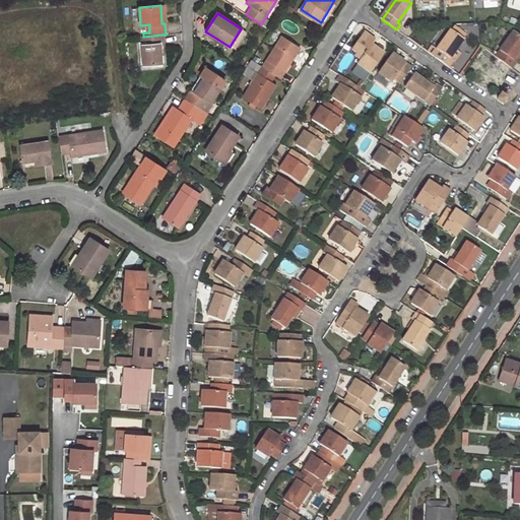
[(233,49),(244,30),(241,28),(230,47),(233,49)]
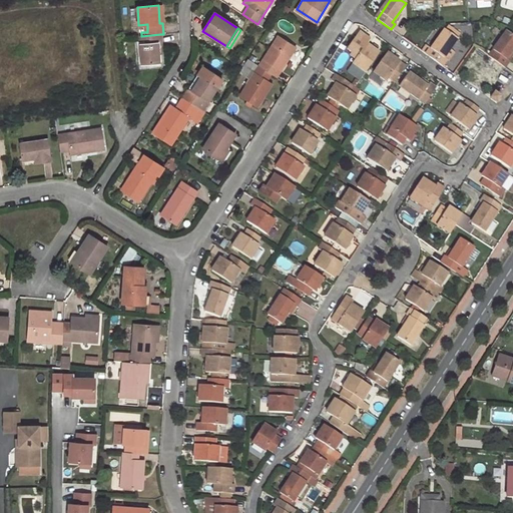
[(458,40),(446,32),(428,56),(443,67),(448,61),(445,59),(458,40)]
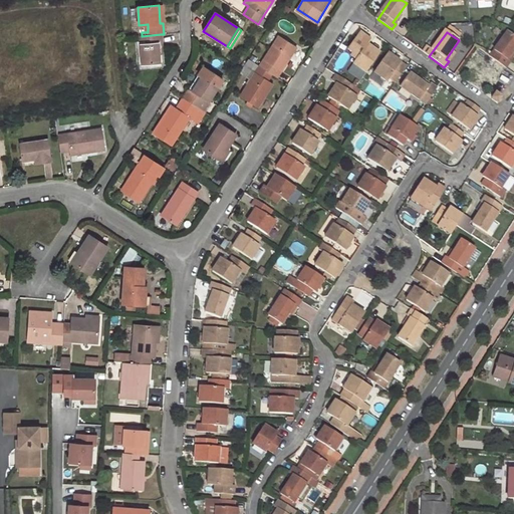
[(513,51),(513,36),(509,33),(491,58),(507,69),(511,62),(508,60),(513,51)]
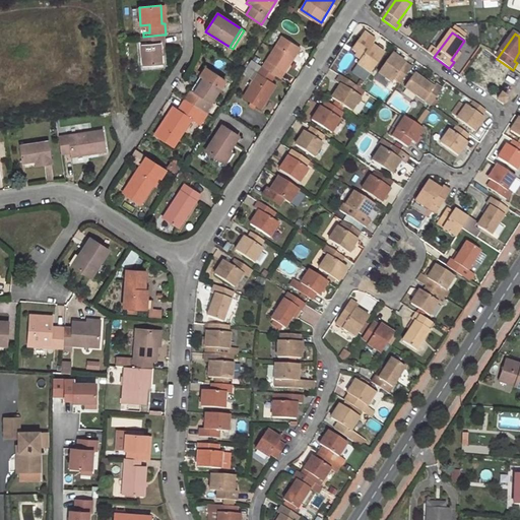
[(141,37),(143,66),(161,65),(161,54),(160,45),(164,45),(163,35),(143,37),(141,37)]
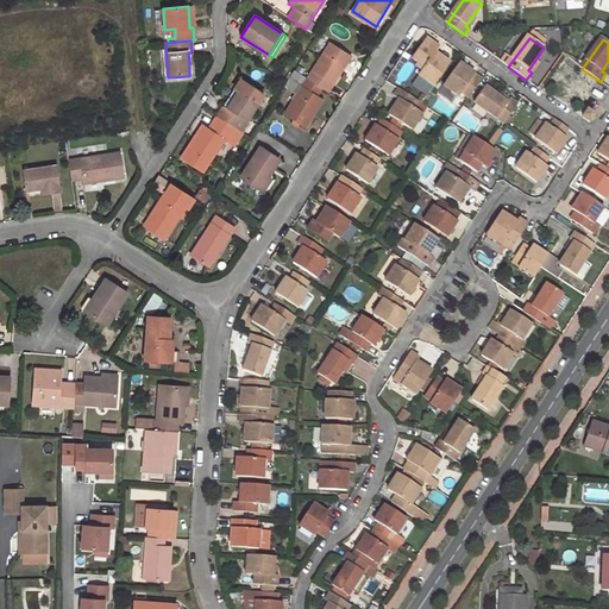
[(350,57),(328,43),(307,77),(322,88),(328,92),(350,57)]
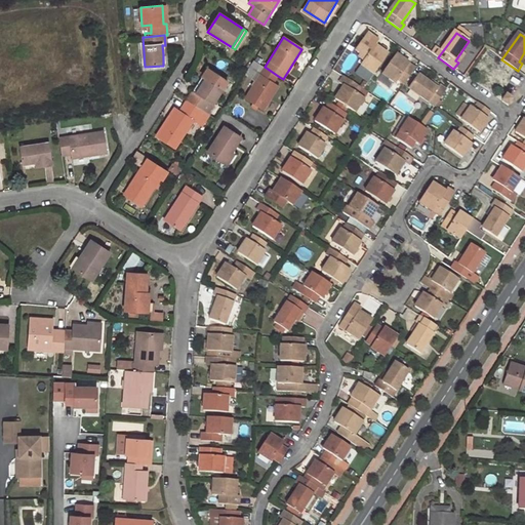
[(373,37),(356,61),(361,65),(359,68),(372,77),(389,54),(376,45),(379,41),(373,37)]
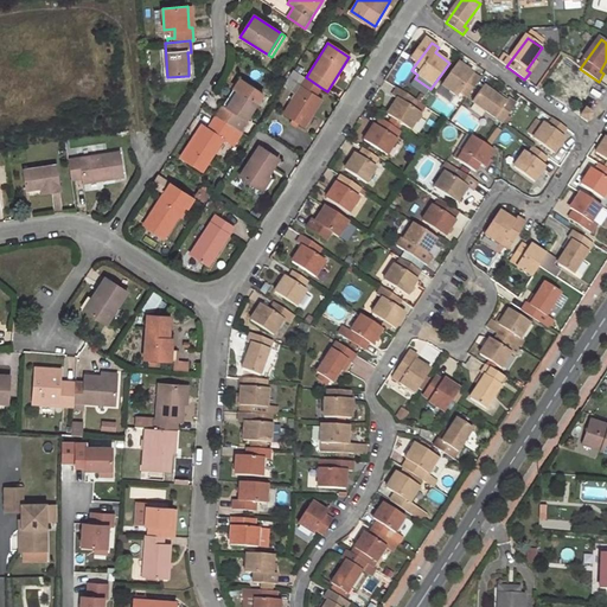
[(461,93),(468,97),(481,78),(460,63),(443,85),(459,96),(461,93)]
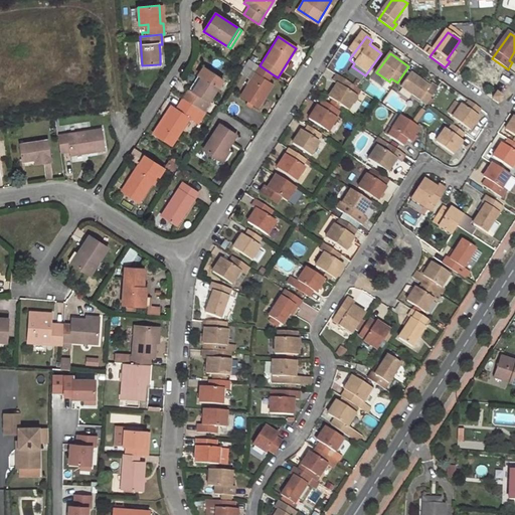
[(260,65),(240,96),(258,108),(274,83),(268,80),(273,74),(260,65)]
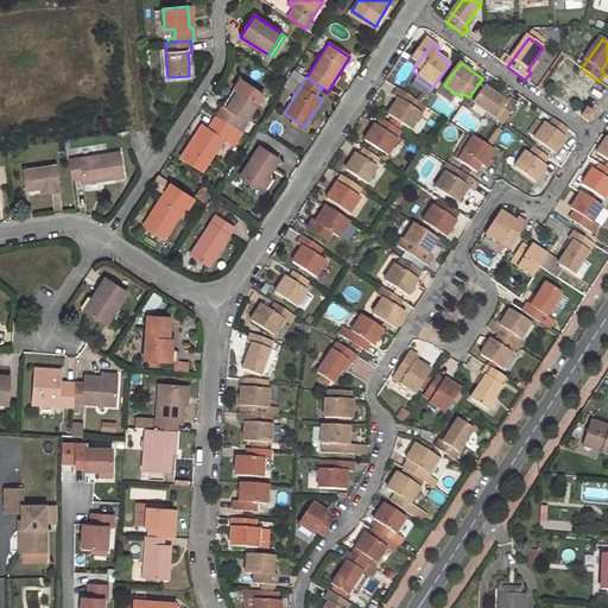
[(241,80),(226,102),(229,105),(245,82),(241,80)]
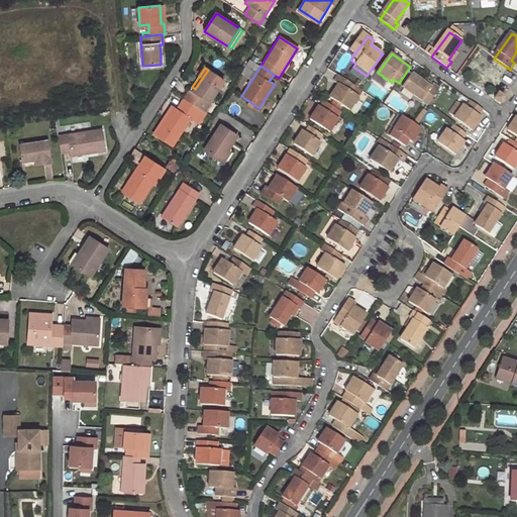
[(208,70),(195,89),(192,87),(184,99),(197,107),(202,99),(209,103),(224,80),(208,70)]
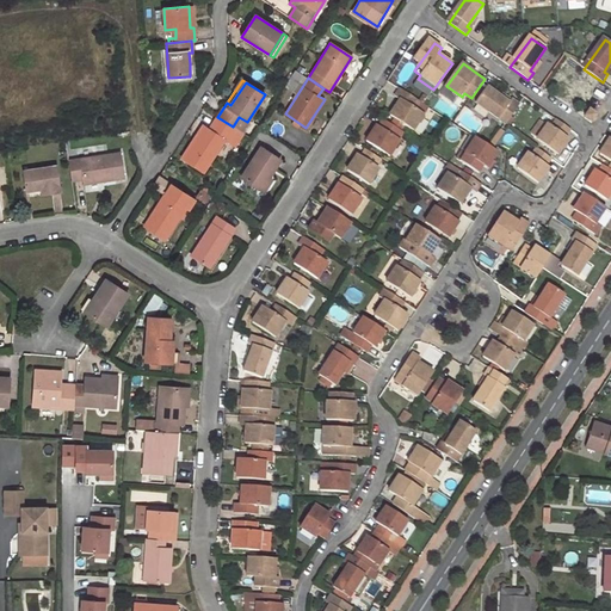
[(477,102),(507,122),(520,103),(512,97),(511,100),(489,86),(477,102)]
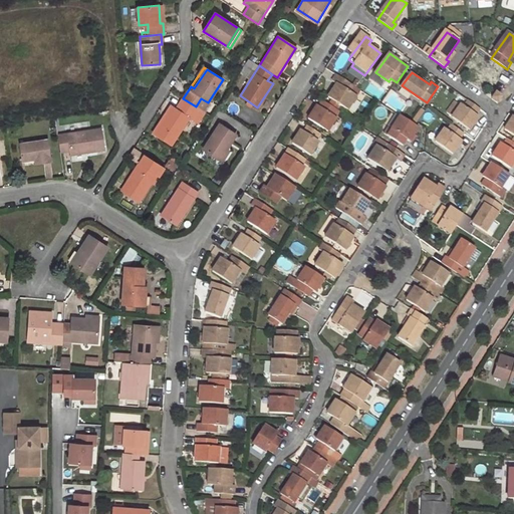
[(328,98),(348,111),(357,99),(349,93),(354,86),(337,75),(333,83),(337,86),(328,98)]
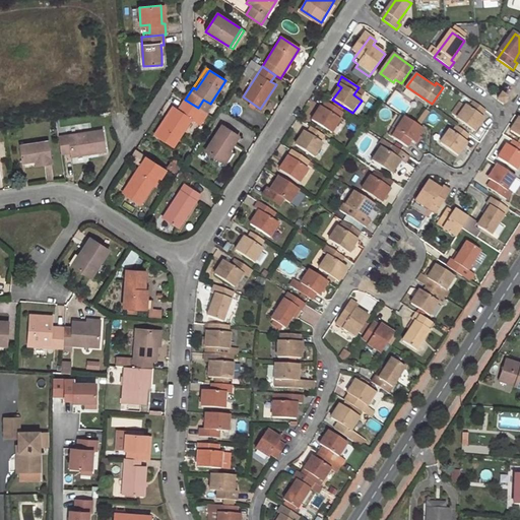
[(504,105),(507,99),(502,95),(499,102),(504,105)]
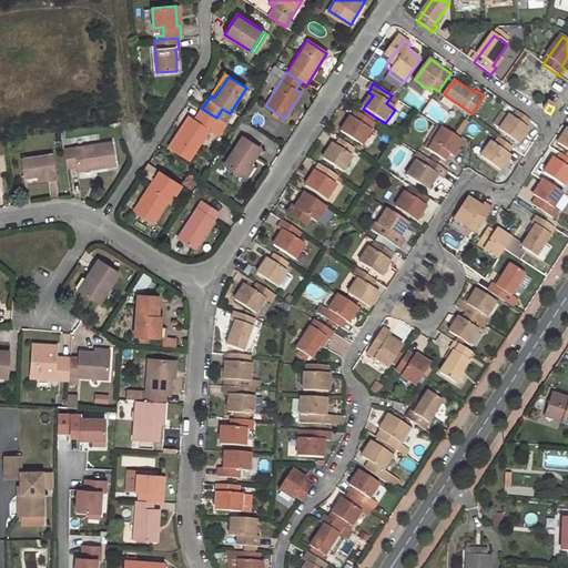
[(188,118),(170,146),(189,159),(208,131),(212,133),(221,120),(216,118),(202,109),(200,107),(192,121),(188,118)]
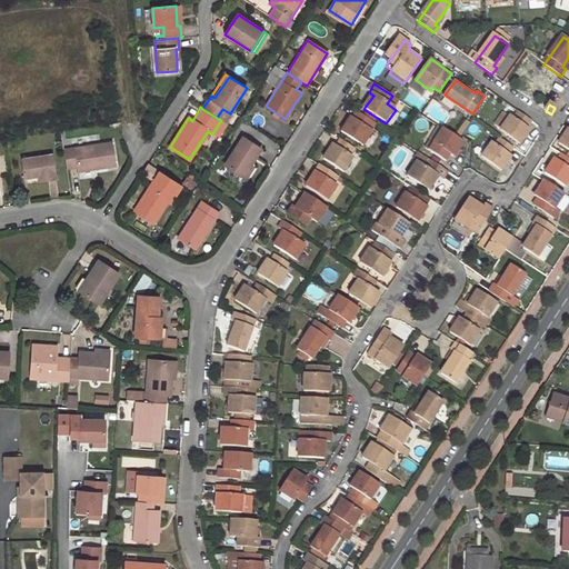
[(500,131),(520,145),(530,130),(527,128),(531,121),(517,111),(512,119),(509,116),(500,131)]
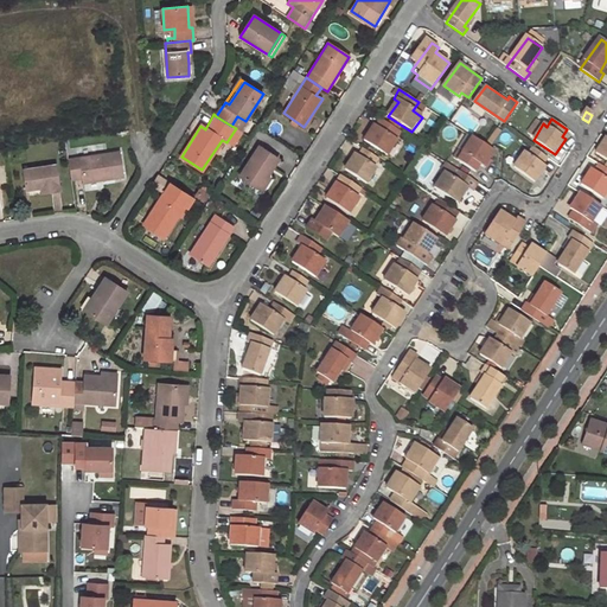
[(364,141),(388,157),(398,141),(395,139),(400,132),(381,120),(376,128),(375,127),(364,141)]
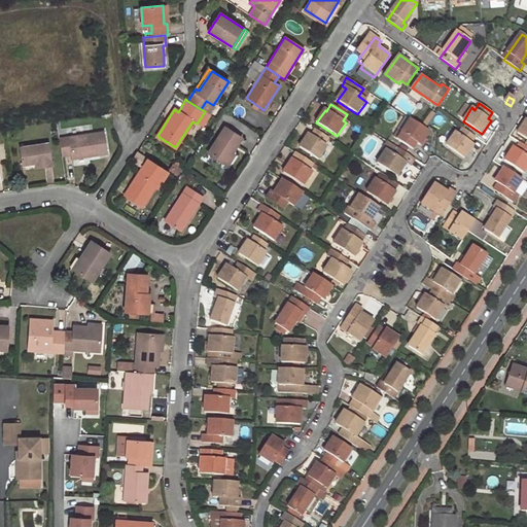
[(413,143),(417,145),(426,130),(408,118),(398,134),(400,135),(397,141),(410,148),(413,143)]
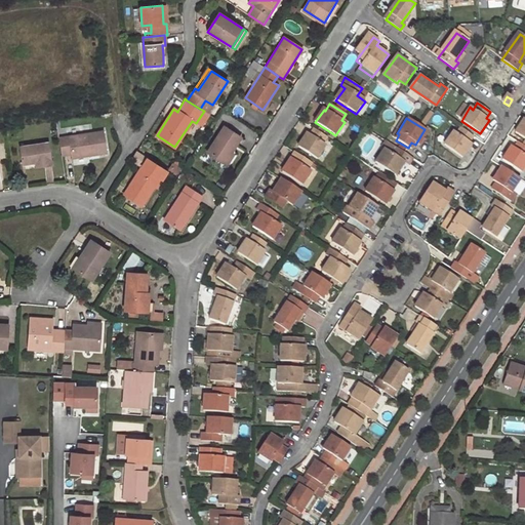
[(524,119),(516,131),(524,137),(524,119)]
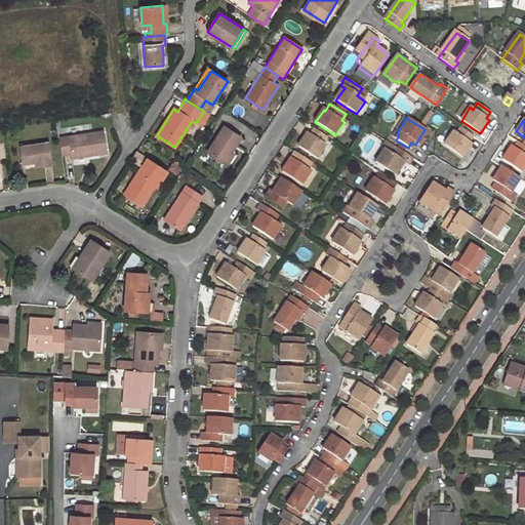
[(241,137),(225,127),(208,153),(229,165),(236,155),(232,152),(241,137)]
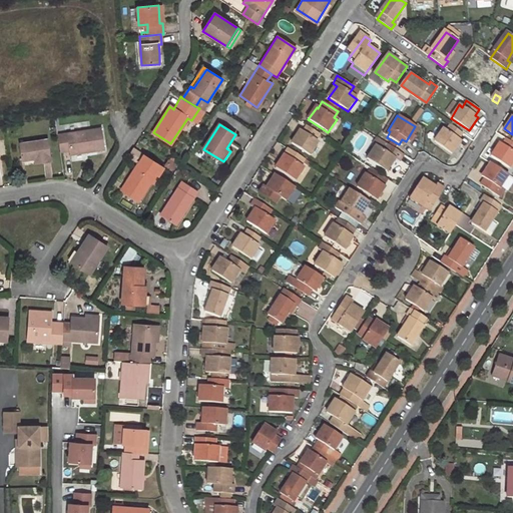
[(436,141),(453,153),(462,140),(460,139),(463,134),(451,125),(447,130),(444,128),(436,141)]
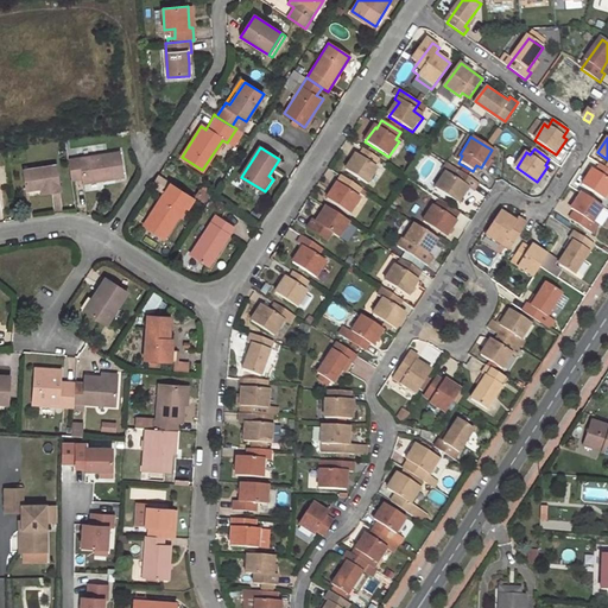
[(346,171),(367,185),(377,170),(373,168),(379,159),(365,150),(359,158),(355,157),(346,171)]
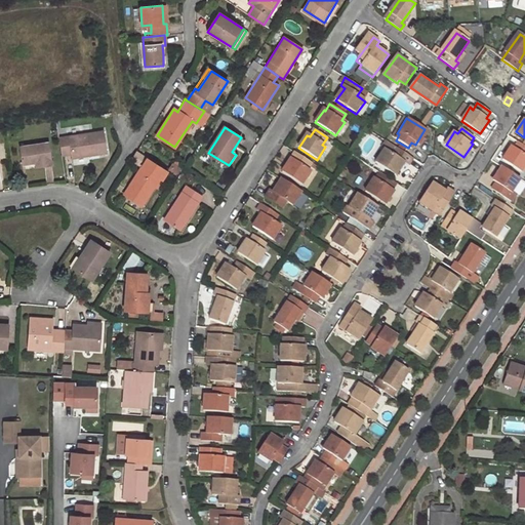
[(107,154),(104,132),(59,138),(63,157),(72,155),(73,159),(107,154)]
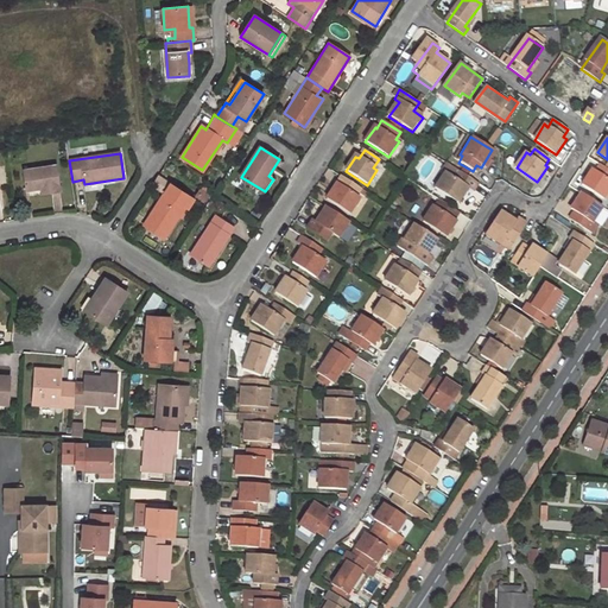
[(435,189),(457,203),(467,189),(472,191),(476,184),(445,163),(441,171),(443,173),(435,189)]
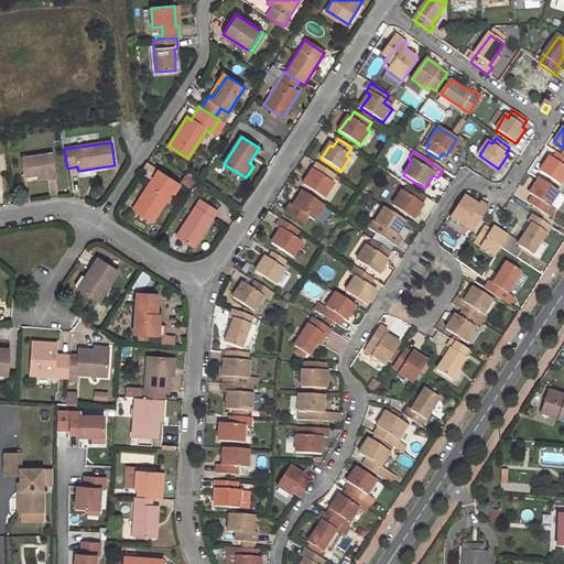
[(549,156),(539,171),(560,184),(563,176),(563,158),(555,152),(552,159),(549,156)]
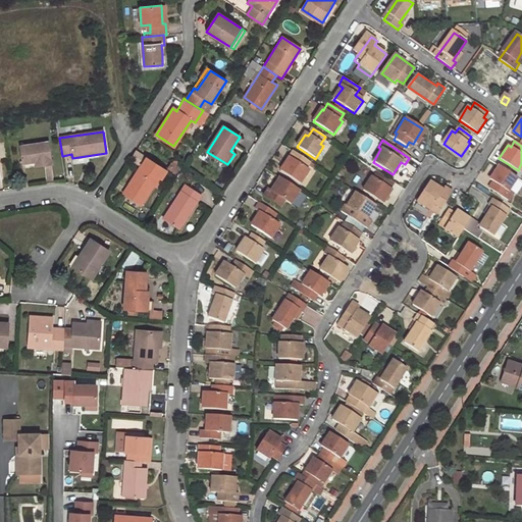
[(49,143),(20,147),(22,165),(25,165),(25,169),(53,165),(49,143)]
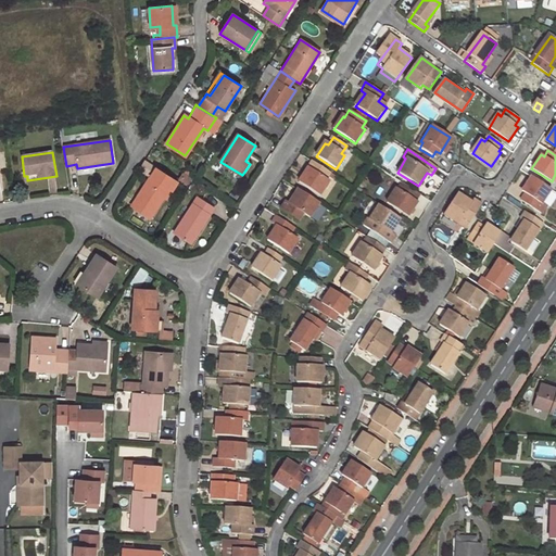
[(298,185),(318,198),(328,184),(324,181),(329,173),(313,162),(298,185)]
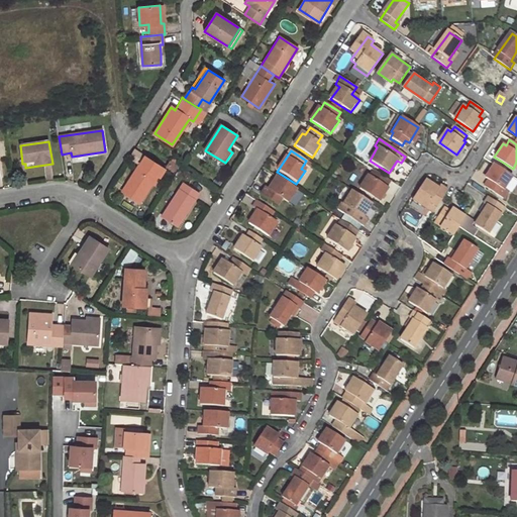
[(141,165),(145,158),(136,151),(132,159),(141,165)]
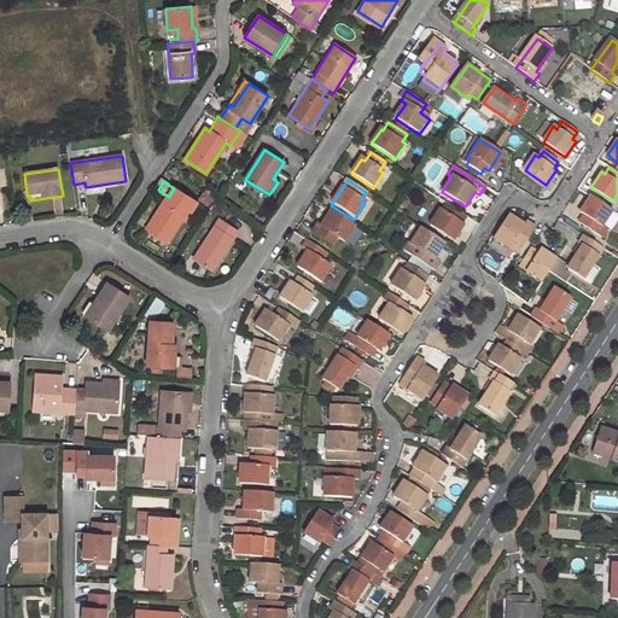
[(200,204),(175,188),(174,188),(169,197),(149,228),(169,240),(182,219),(187,211),(193,215),(200,204)]
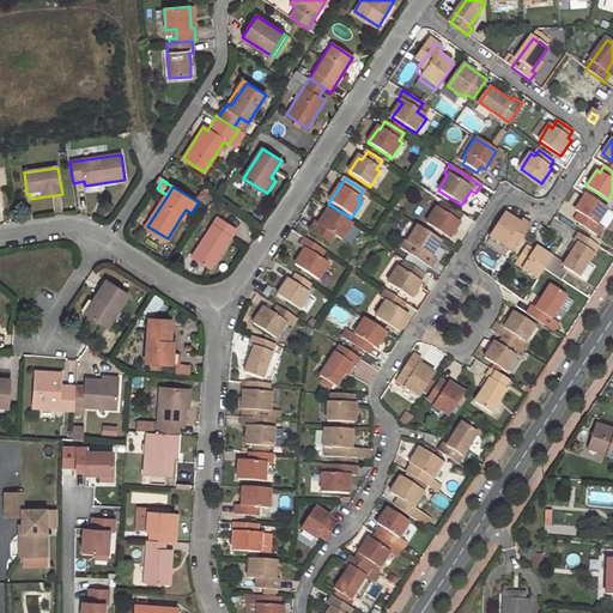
[(580,213),(575,222),(589,230),(595,234),(599,226),(602,226),(612,212),(586,195),(576,211),(580,213)]
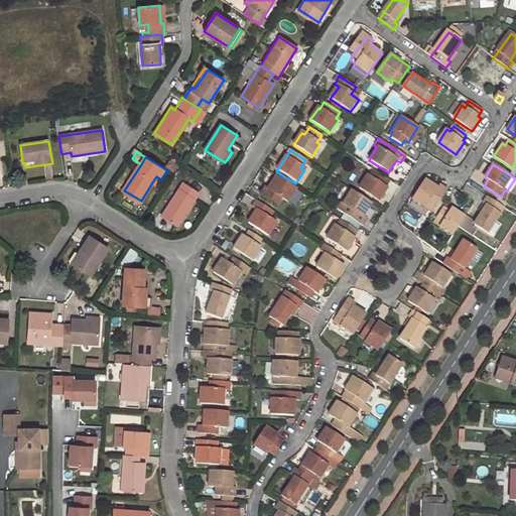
[(366,175),(358,188),(377,201),(385,187),(384,187),(388,180),(372,169),(368,176),(366,175)]
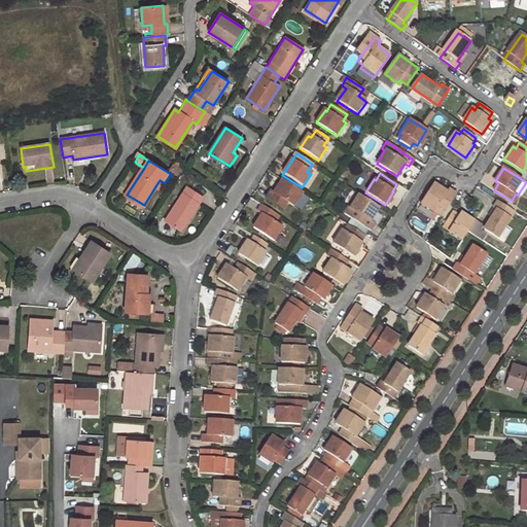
[(155,186),(161,189),(165,183),(160,180),(155,186)]
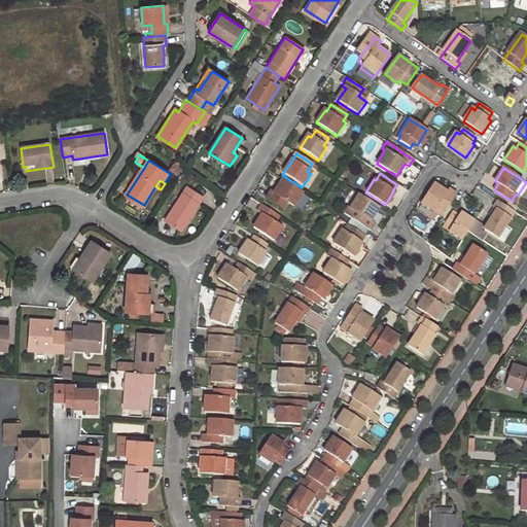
[(286,203),(292,207),(302,192),(282,180),(273,195),(270,192),(266,199),(282,210),(286,203)]
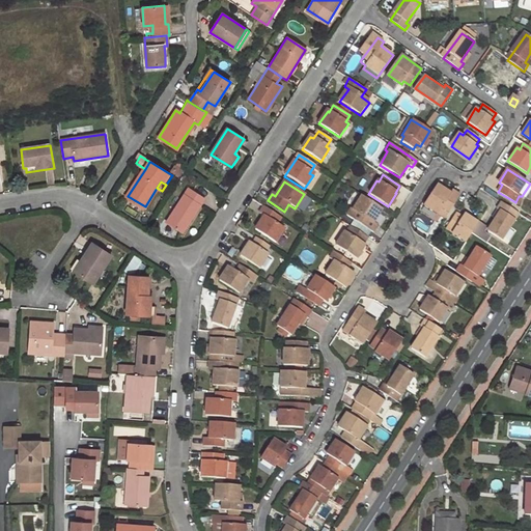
[(448,214),(459,196),(453,192),(451,195),(440,187),(426,207),(438,215),(442,210),(448,214)]
